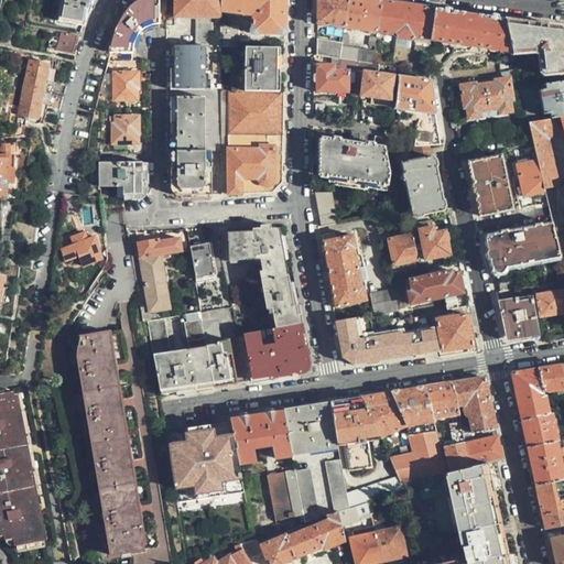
[(61,0),(58,21),(83,26),(90,7),(94,0),(61,0)]
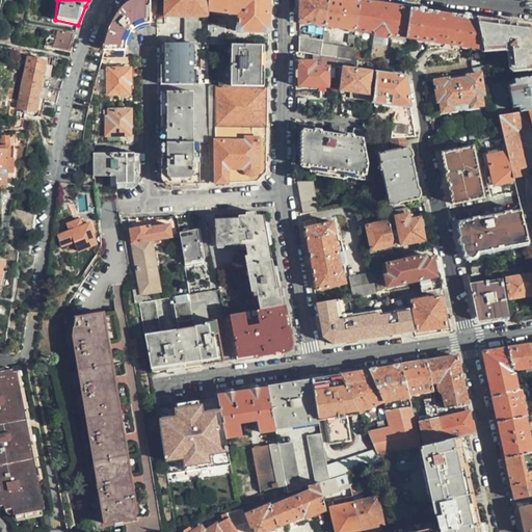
[(106,57),(124,55),(125,46),(126,38),(129,31),(131,29),(136,25),(141,22),(156,23),(156,0),(133,0),(129,2),(122,8),(117,15),(112,23),(108,32),(102,57),(106,57)]
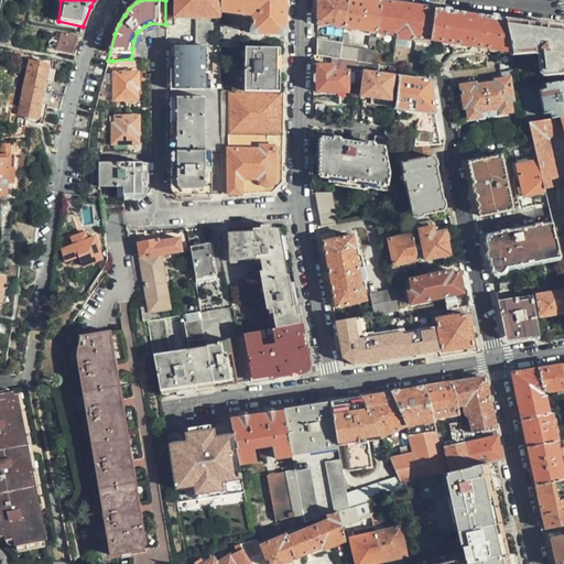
[(165,0),(165,24),(173,24),(173,17),(196,17),(196,44),(219,44),(219,26),(219,11),(219,0),(165,0)]
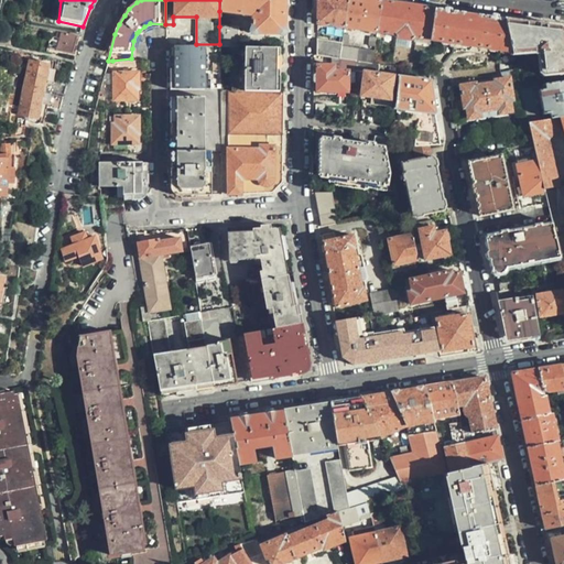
[(219,0),(219,11),(251,15),(251,31),(252,33),(281,34),(283,31),(283,0),(219,0)]
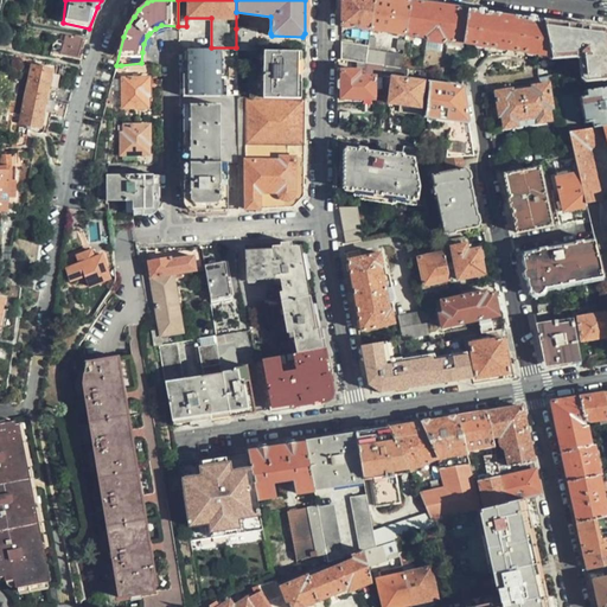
[(340,0),(340,26),(369,30),(374,0),(340,0)]
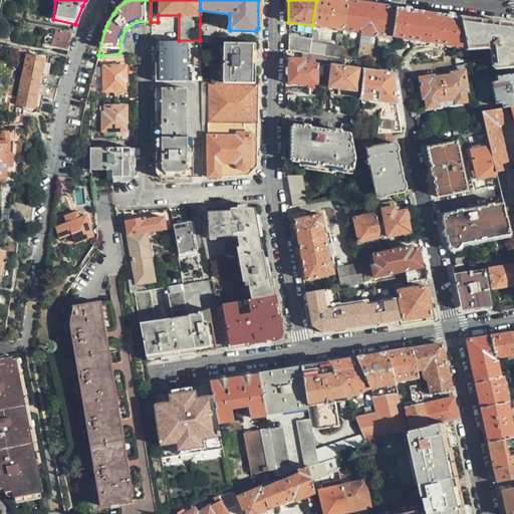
[(340,0),(316,0),(312,25),(341,30),(346,1),(340,0)]
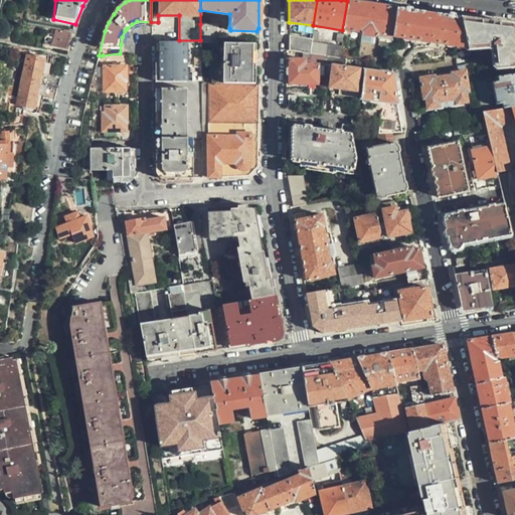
[(392,37),(396,8),(347,1),(342,30),(358,32),(361,35),(374,36),(376,35),(392,37)]
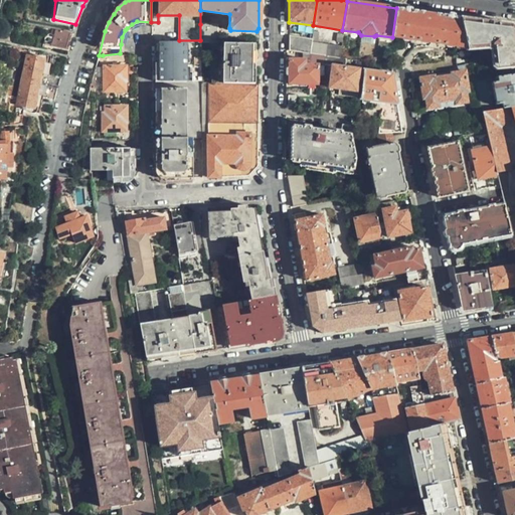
[(461,16),(396,8),(392,37),(416,40),(426,42),(466,47),(461,16)]
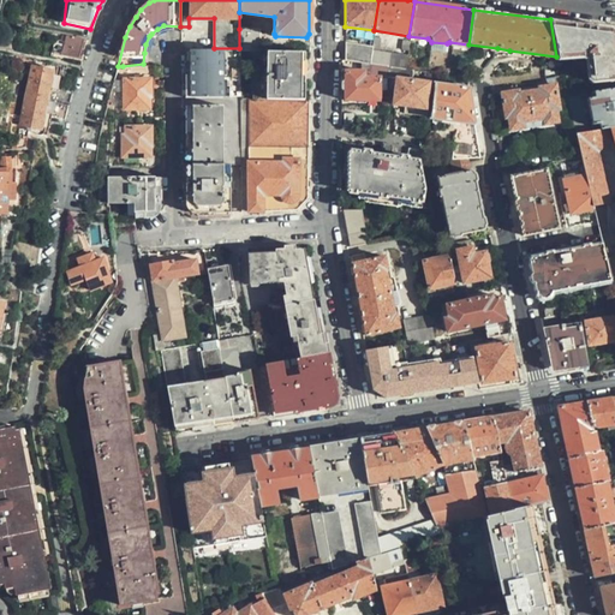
[(556,57),(557,61),(584,58),(590,52),(592,55),(586,60),(587,79),(592,84),(614,81),(614,33),(610,29),(550,19),(556,57)]
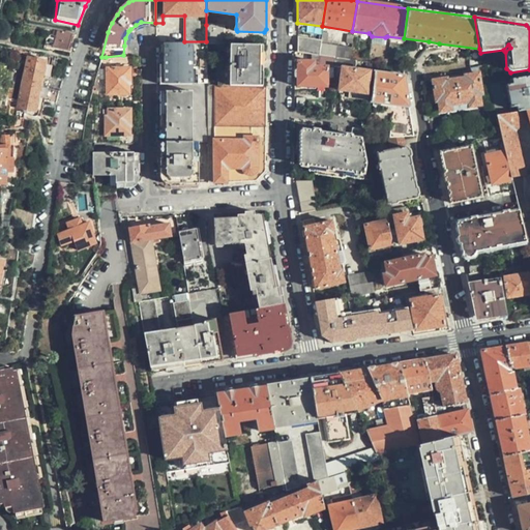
[(206,43),(224,43),(224,25),(206,25),(206,41),(206,43)]
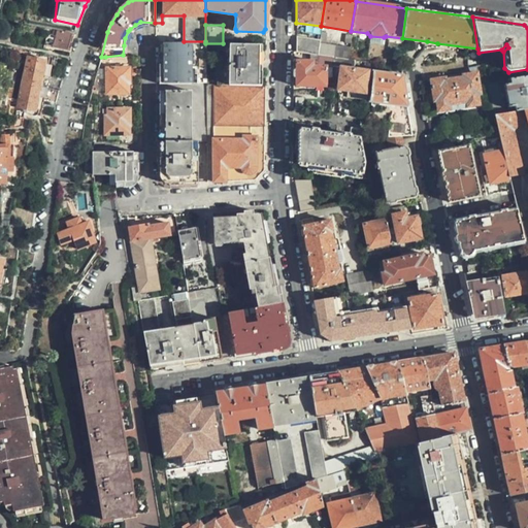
[(74,34),(56,30),(55,35),(52,34),(50,40),(53,41),(52,46),(59,47),(67,51),(69,41),(72,42),(74,34)]
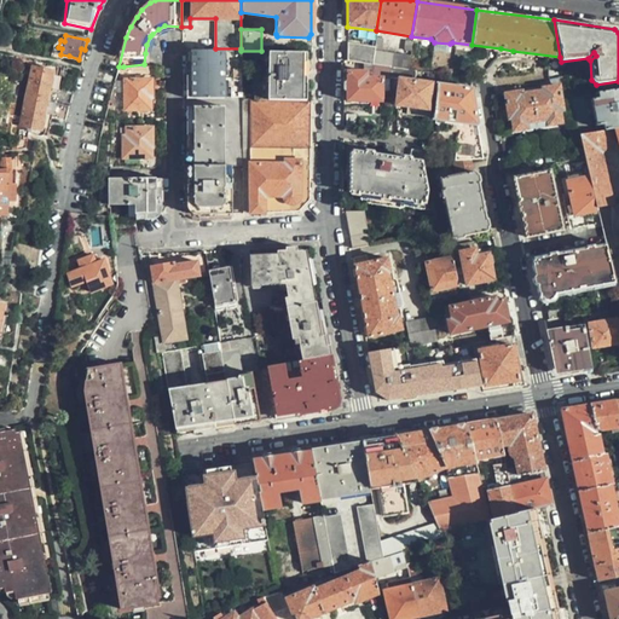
[(375,39),(375,40),(374,46),(372,64),(388,68),(406,70),(409,56),(380,52),(381,40),(375,39)]
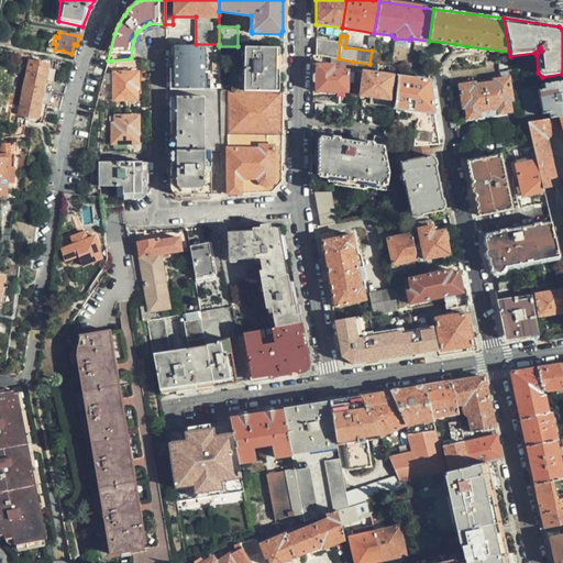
[(316,39),(316,56),(330,58),(339,58),(340,42),(316,39)]
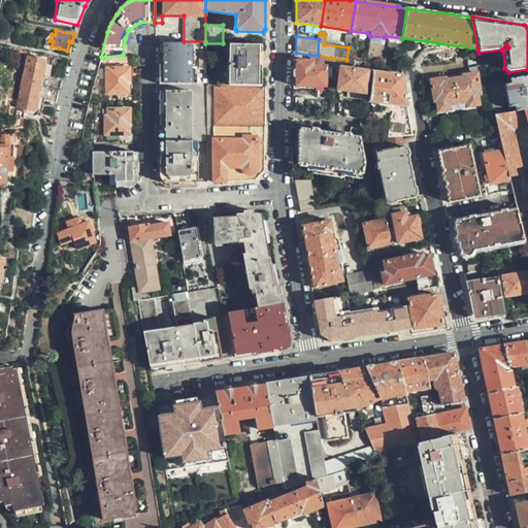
[(162,76),(162,84),(191,83),(191,73),(191,67),(196,67),(196,73),(196,83),(206,83),(205,43),(205,41),(184,41),(163,41),(163,50),(163,51),(161,52),(161,56),(162,65),(159,65),(159,77),(162,76)]
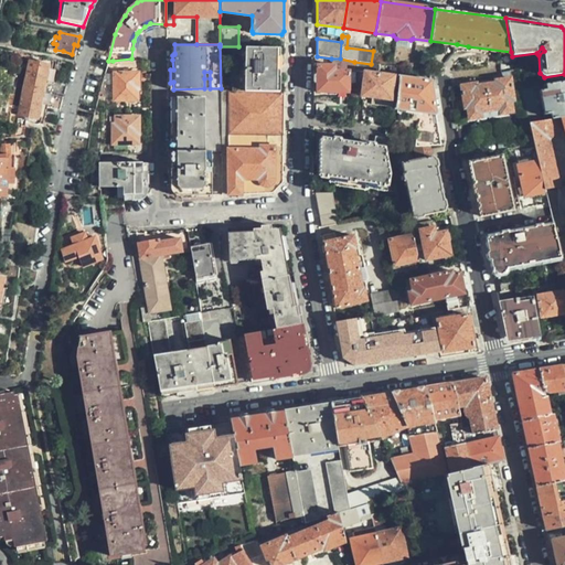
[(227,89),(277,92),(278,48),(244,48),(243,71),(228,71),(227,89)]
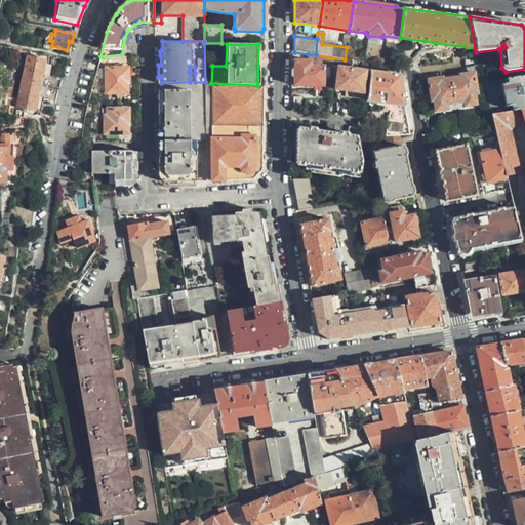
[(136,55),(122,54),(105,56),(106,92),(127,91),(127,82),(128,81),(128,64),(137,63),(136,55)]
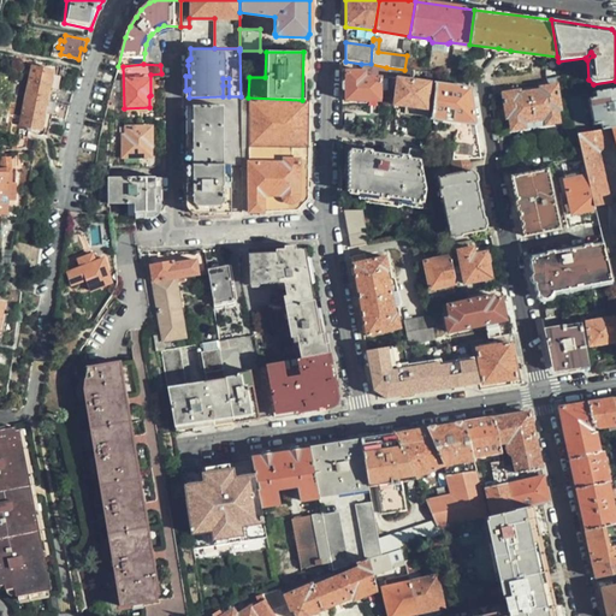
[(379,78),(386,80),(386,77),(386,67),(371,64),(361,64),(361,71),(345,71),(344,100),(378,101),(379,78)]
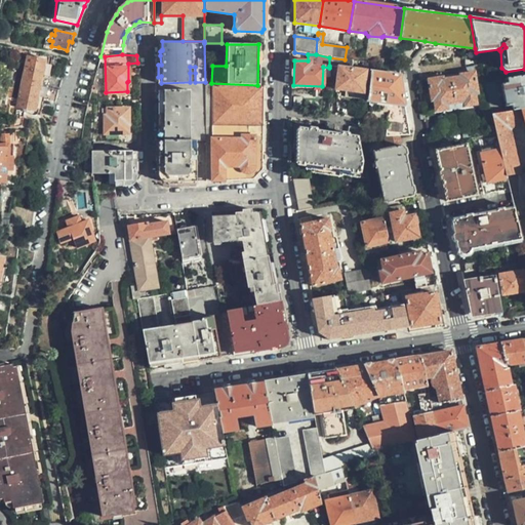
[(43,99),(55,102),(62,78),(49,75),(51,62),(27,57),(16,107),(41,112),(43,99)]
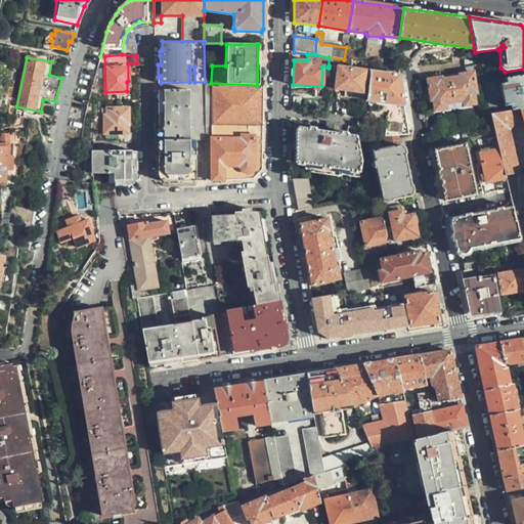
[(329,57),(329,66),(334,66),(337,64),(349,66),(350,59),(344,59),(329,57)]
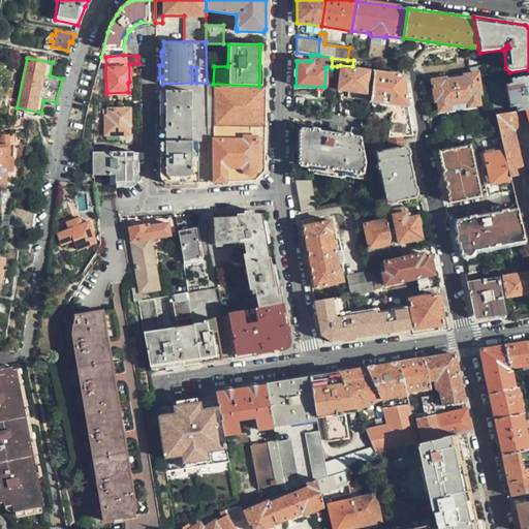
[(365,94),(368,70),(340,67),(337,90),(365,94)]
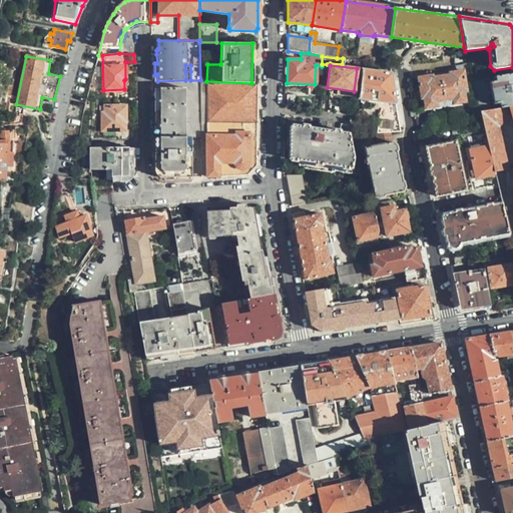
[(375,133),(389,132),(399,132),(390,74),(362,70),(359,98),(380,100),(375,133)]
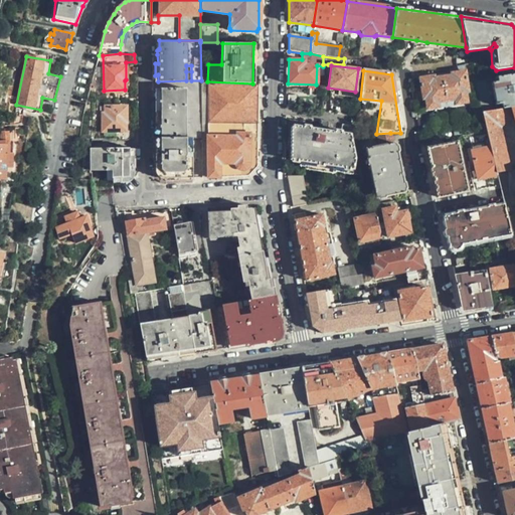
[(466,102),(465,92),(467,91),(464,71),(451,73),(452,75),(434,78),(433,76),(419,78),(422,98),(424,98),(426,108),(466,102)]
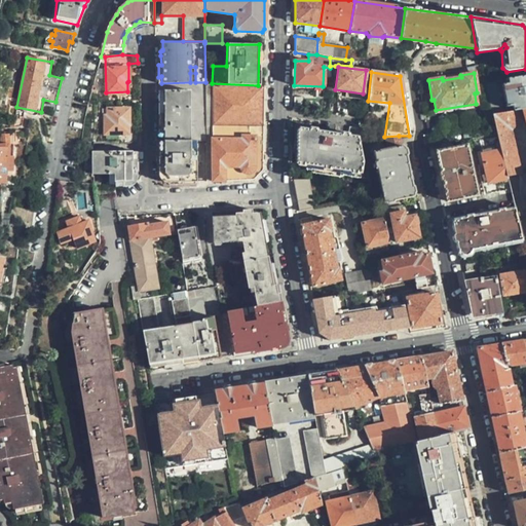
[(514,110),(525,108),(525,75),(505,79),(506,83),(502,84),(505,107),(513,106),(514,110)]
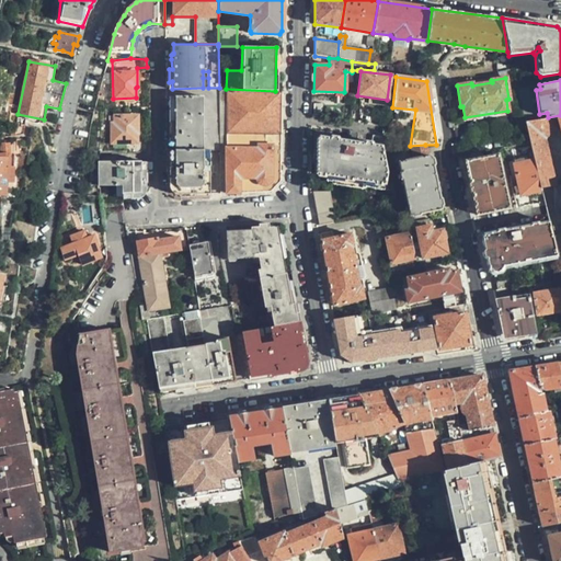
[(281,91),(275,91),(226,89),(227,193),(271,191),(279,181),(281,91)]
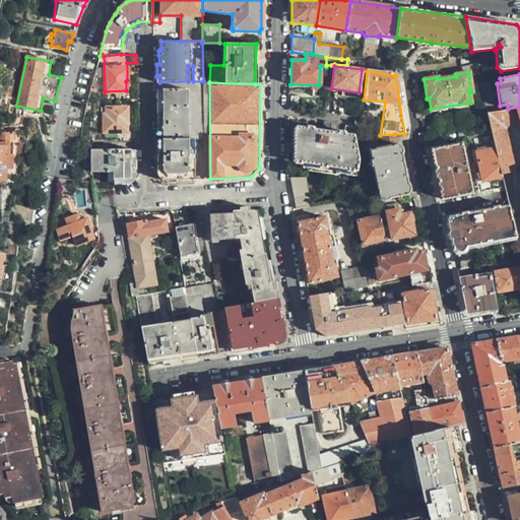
[(203,88),(188,89),(188,138),(194,138),(203,138),(203,88)]
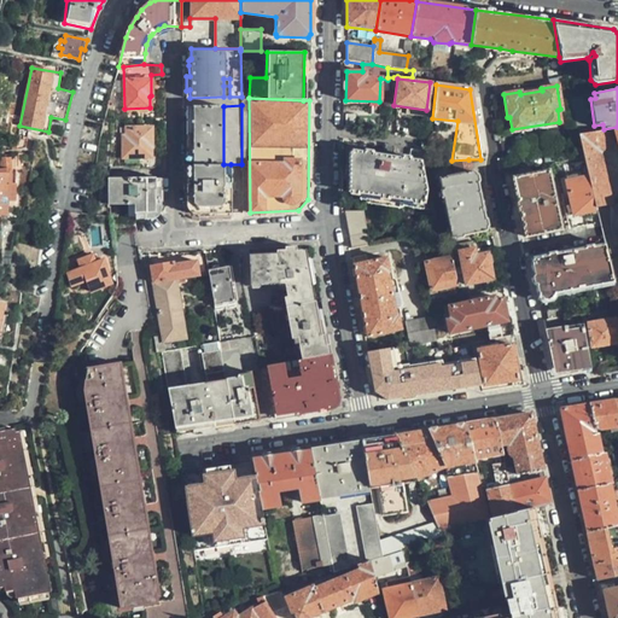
[(223,106),(186,106),(186,204),(197,214),(231,214),(231,164),(223,164),(223,106)]
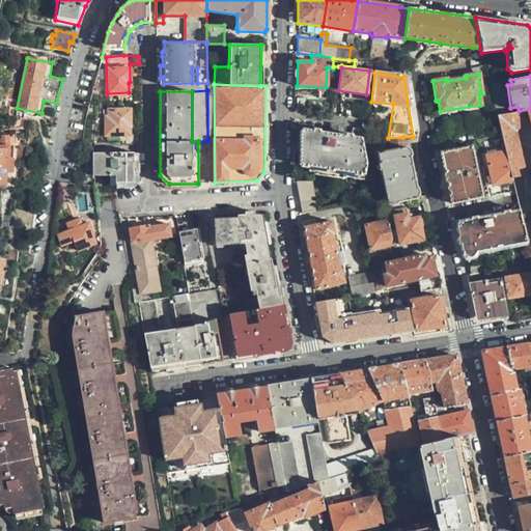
[(296,110),(305,111),(304,99),(296,99),(296,110)]
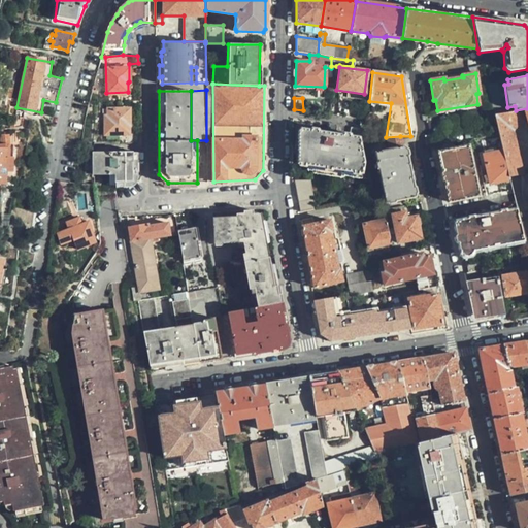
[(107,142),(137,143),(137,133),(128,133),(128,126),(129,126),(129,107),(110,107),(110,117),(107,117),(107,142)]
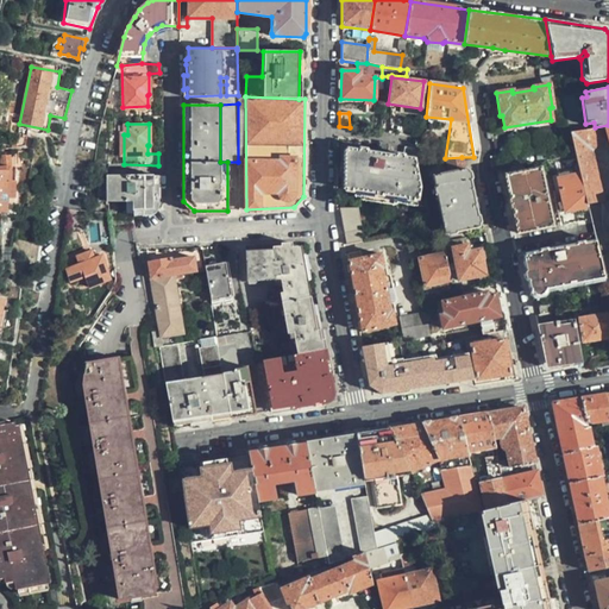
[(608,125),(595,127),(570,132),(575,156),(579,174),(586,206),(601,203),(602,202),(591,150),(608,138),(608,125)]
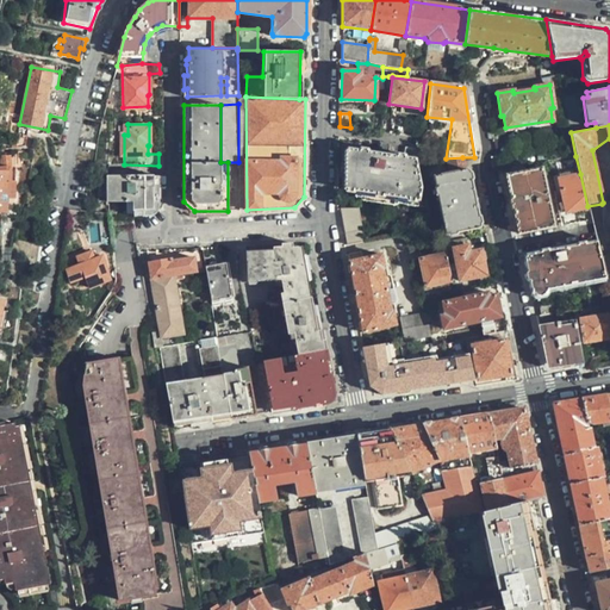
[(394,145),(385,144),(384,155),(393,156),(394,145)]
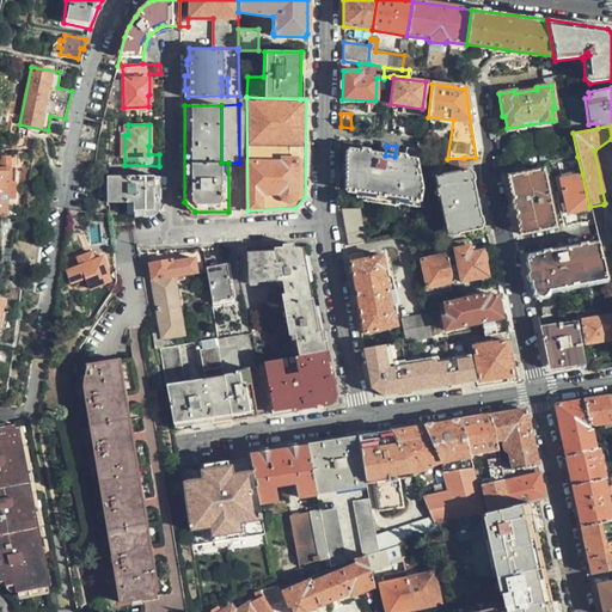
[(415,161),(420,161),(421,150),(404,147),(403,161),(395,160),(395,157),(385,155),(348,150),(344,153),(344,190),(356,191),(356,196),(362,197),(365,201),(396,206),(398,202),(404,203),(404,204),(418,207),(421,188),(415,161)]
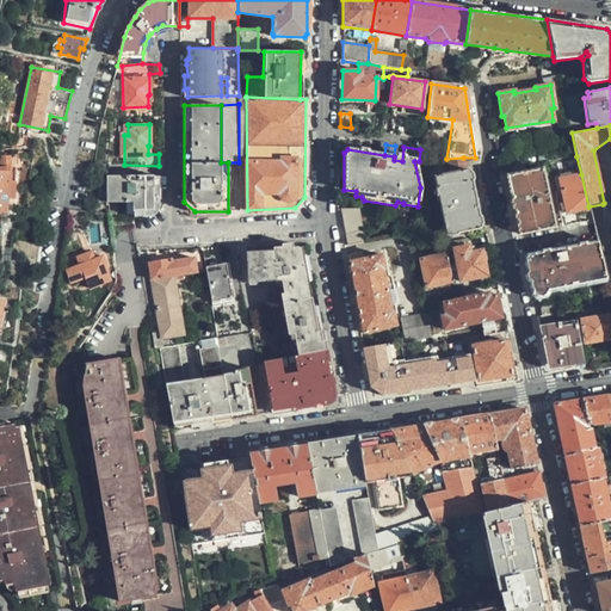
[(466,170),(463,158),(446,159),(450,173),(433,177),(445,236),(479,228),(481,226),(469,173),(469,172),(466,170)]
